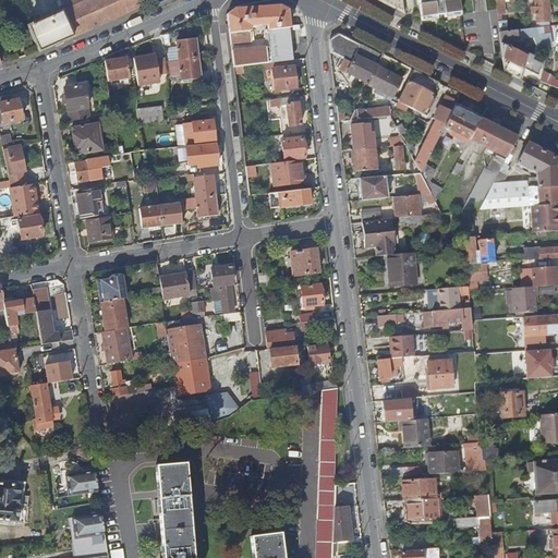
[(141,5),(137,0),(85,0),(60,12),(27,27),(38,52),(140,7),(141,5)]
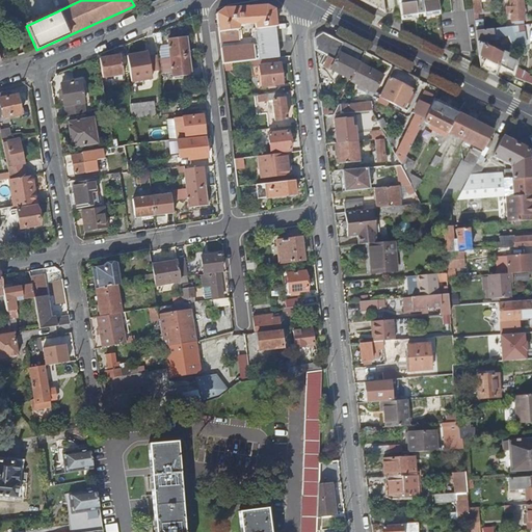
[(52,0),(57,11),(81,0),(52,0)]
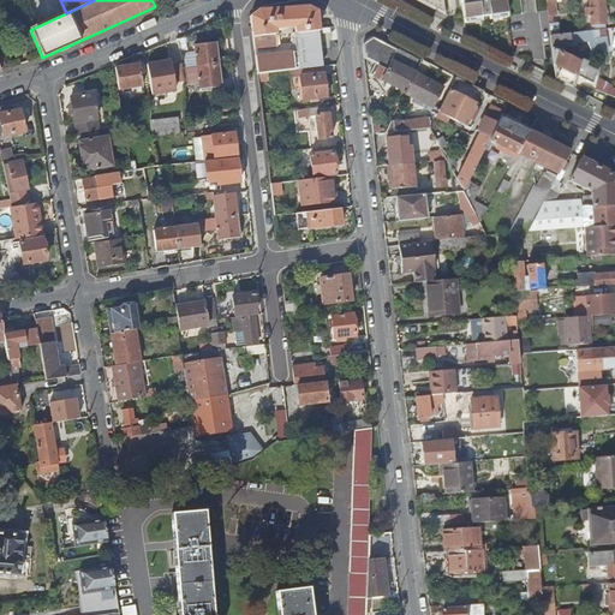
[(412,0),(446,18),(443,0),(412,0)]
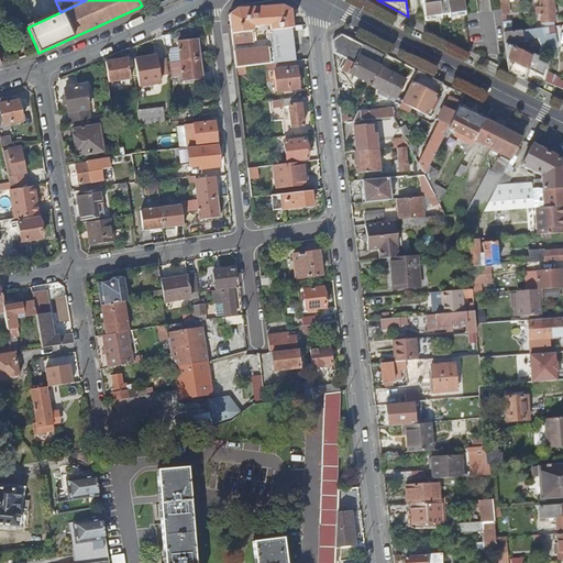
[(462,0),(421,0),(424,20),(465,14),(462,0)]
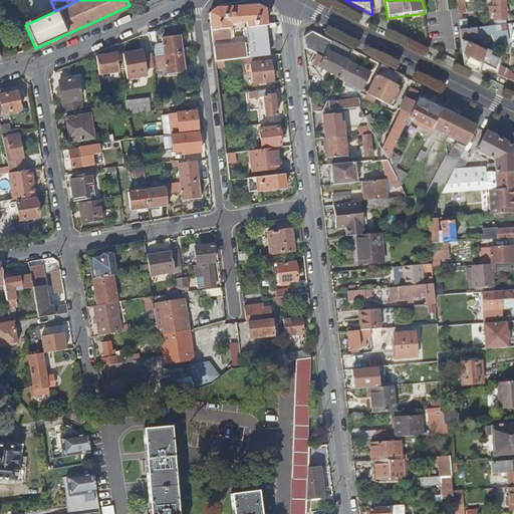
[(463,0),(456,0),(459,17),(462,17),(461,12),(465,11),(463,0)]
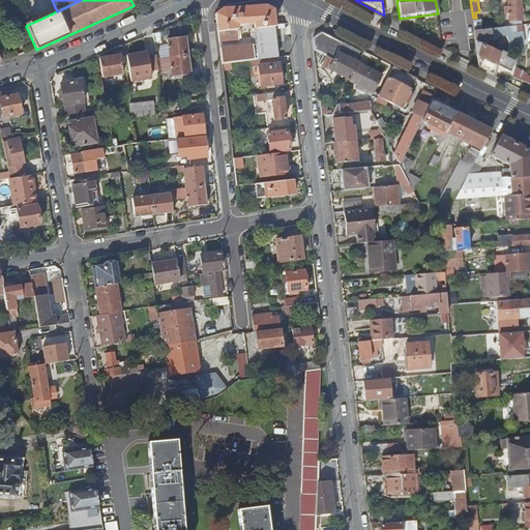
[(509,21),(520,20),(518,0),(506,0),(507,7),(504,7),(504,15),(508,13),(509,21)]
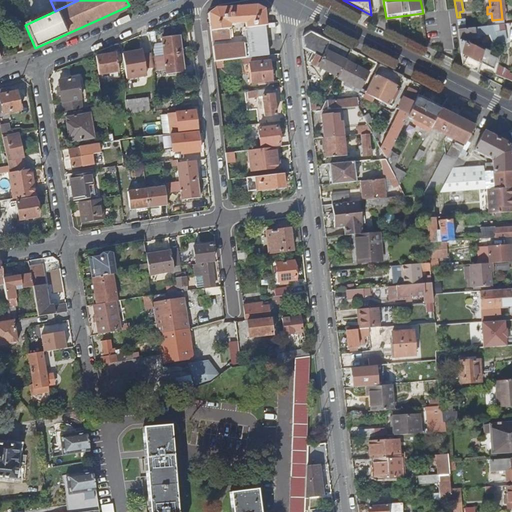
[(208,14),(211,41),(229,39),(229,24),(245,22),(246,30),(241,44),(212,47),(214,61),(267,55),(263,10),(255,7),(255,5),(236,6),(236,8),(214,8),(208,14)]
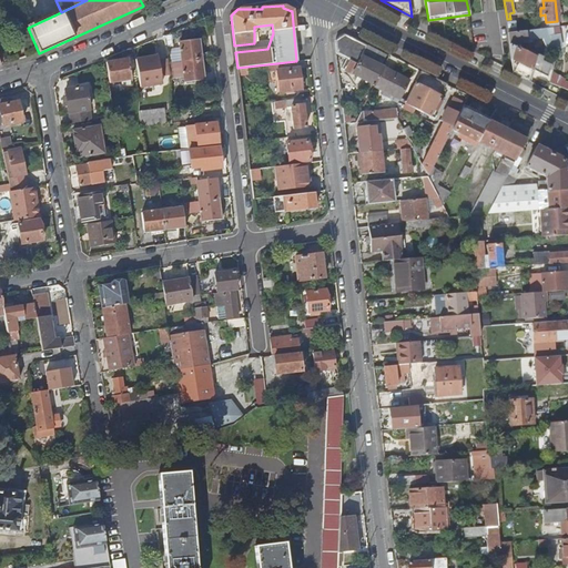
[(527,32),(509,34),(514,74),(530,83),(537,72),(549,79),(556,68),(547,63),(548,60),(540,56),(539,59),(520,49),(520,42),(529,41),(527,32)]
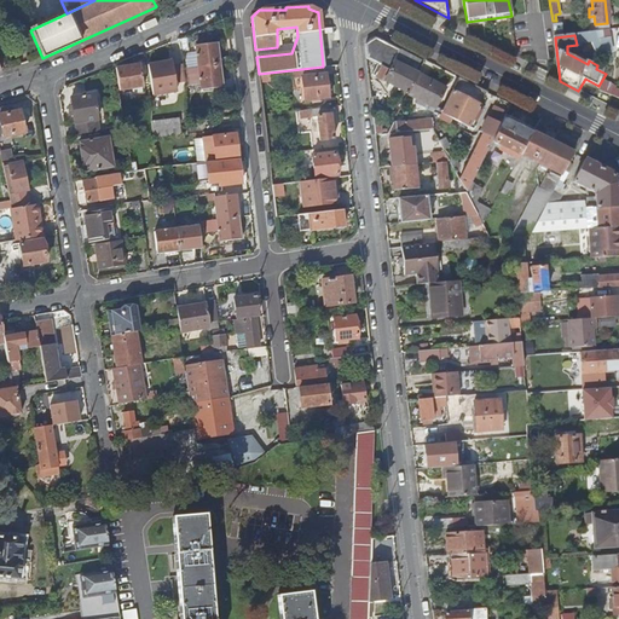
[(409,94),(421,75),(418,74),(423,64),(375,39),(365,45),(365,53),(366,59),(377,65),(372,74),(409,94)]
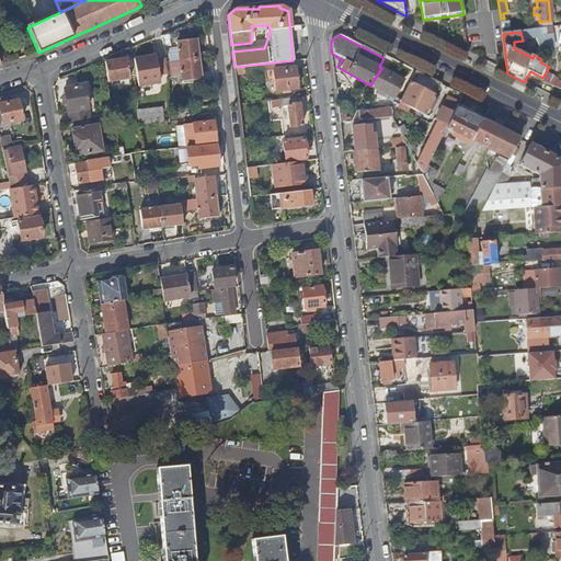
[(195,46),(194,41),(179,43),(181,63),(201,60),(198,46),(195,46)]
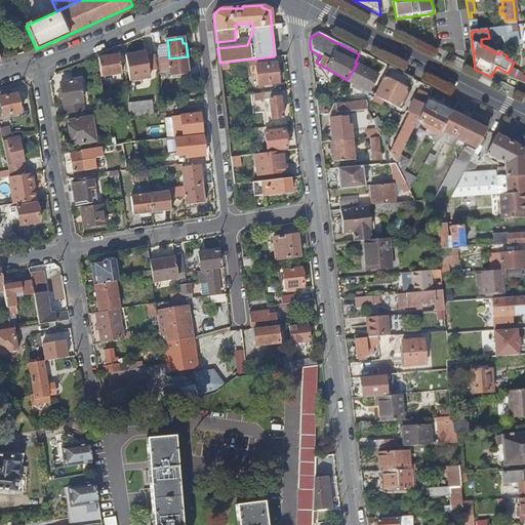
[(143,50),(123,55),(129,80),(149,75),(143,50)]
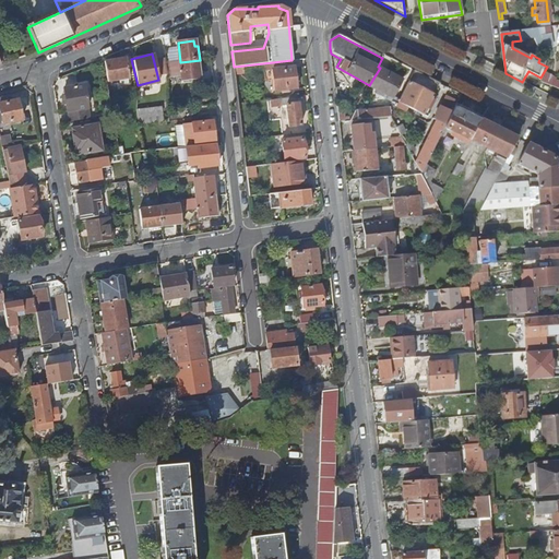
[(104,61),(107,81),(130,78),(127,57),(104,61)]
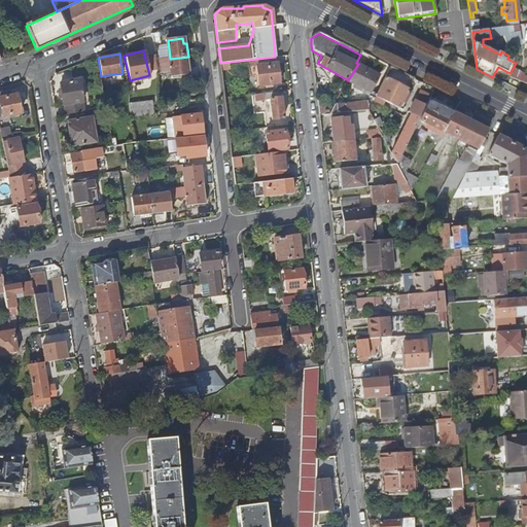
[(172,77),(187,75),(186,70),(189,69),(188,57),(170,59),(172,77)]
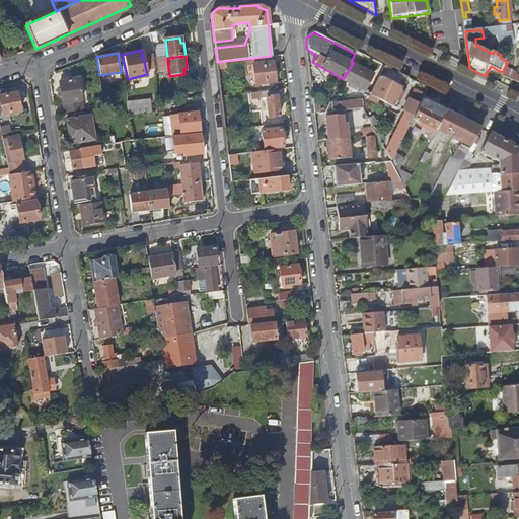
[(353,63),(343,79),(366,91),(375,75),(353,63)]
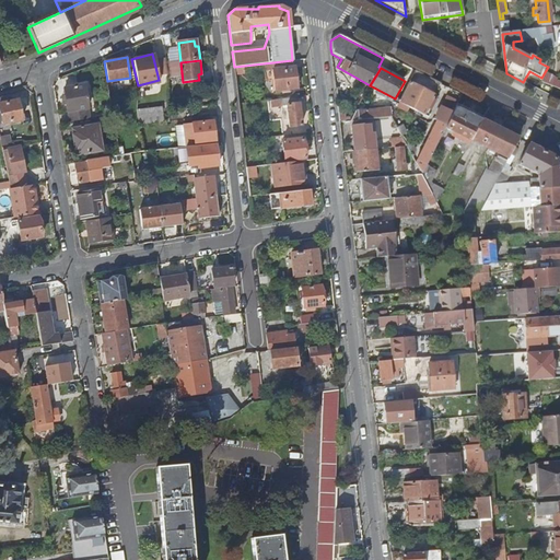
[(293,69),(269,71),(271,92),(295,89),(293,69)]
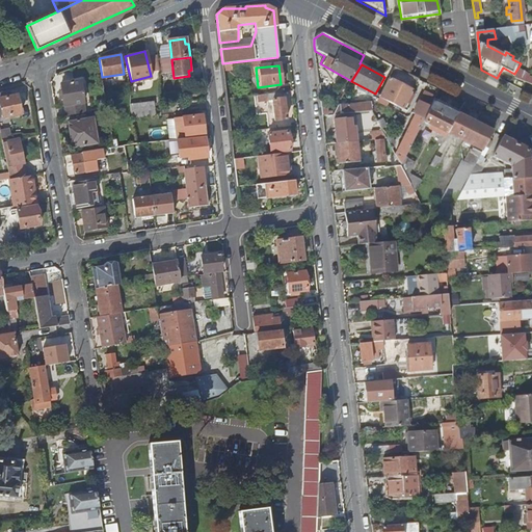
[(396,69),(378,101),(389,106),(391,103),(408,112),(410,107),(409,106),(415,97),(413,96),(415,91),(421,81),(396,69)]
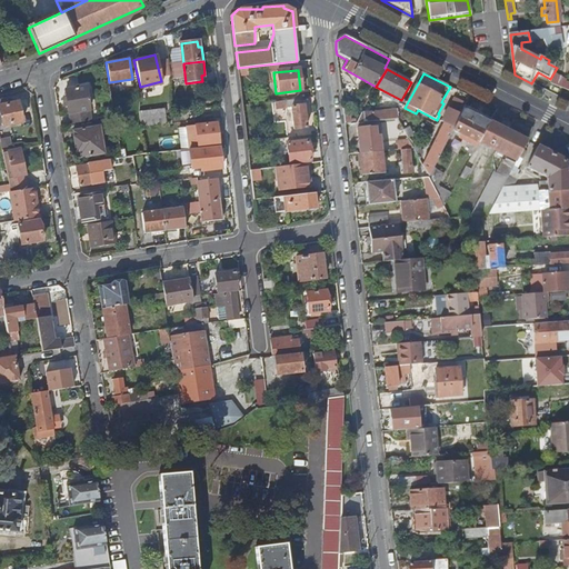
[(86,88),(66,91),(69,115),(89,111),(86,88)]
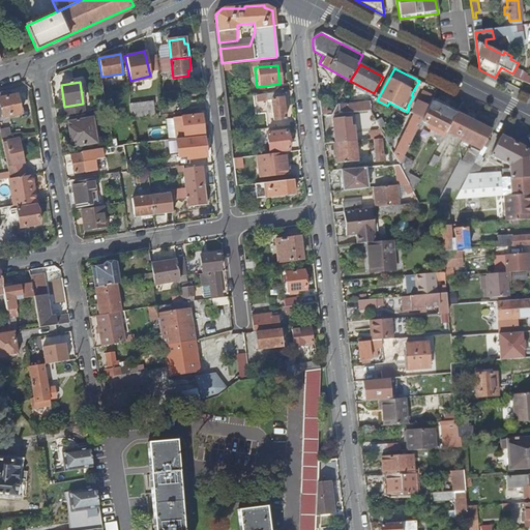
[(252,95),(253,102),(267,101),(269,114),(273,113),(274,121),(285,120),(281,92),(252,95)]
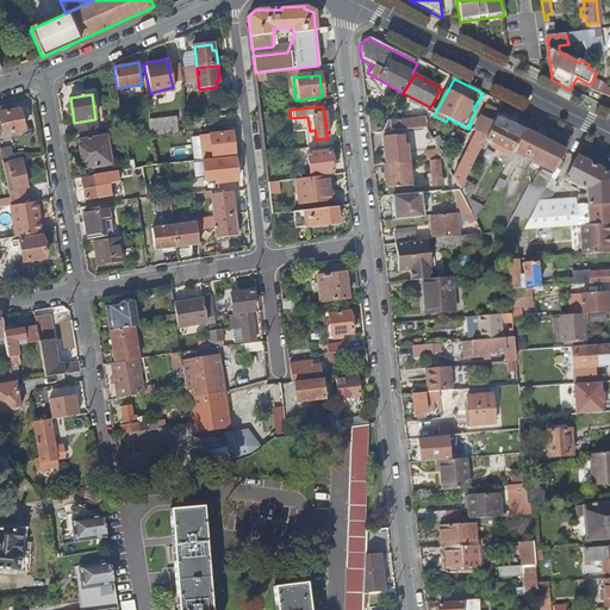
[(0,136),(24,130),(19,110),(0,114),(0,136)]
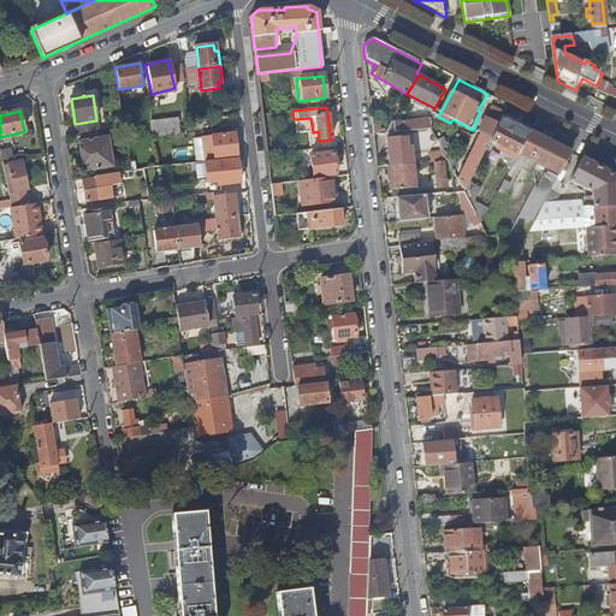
[(150,120),(152,130),(153,137),(173,135),(179,134),(177,125),(176,117),(150,120)]
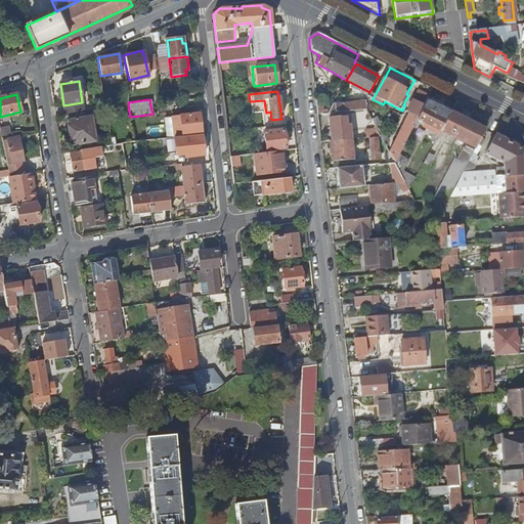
[(317,115),(326,114),(330,108),(321,110),(320,99),(316,99),(317,115)]
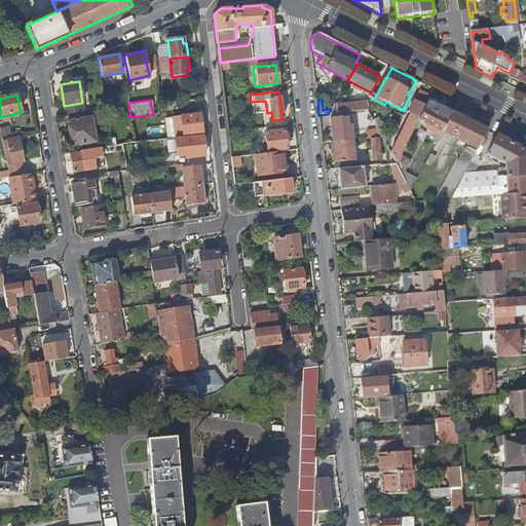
[(456,112),(431,100),(426,108),(419,121),(435,129),(433,133),(437,135),(433,143),(438,145),(445,133),(455,113),(456,112)]
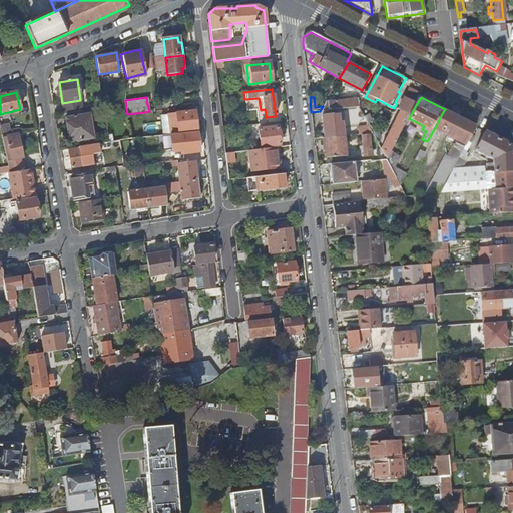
[(320,111),(358,108),(362,101),(357,99),(328,101),(328,102),(325,103),(323,106),(320,111)]
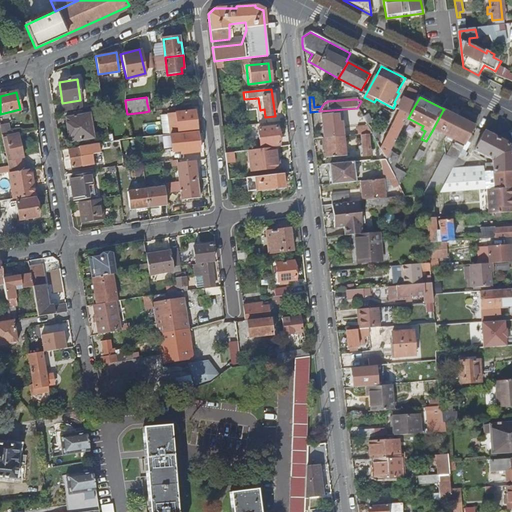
[(383,156),(384,159),(384,160),(389,151),(398,136),(404,124),(408,118),(415,105),(405,100),(398,110),(400,112),(379,149),(383,156)]
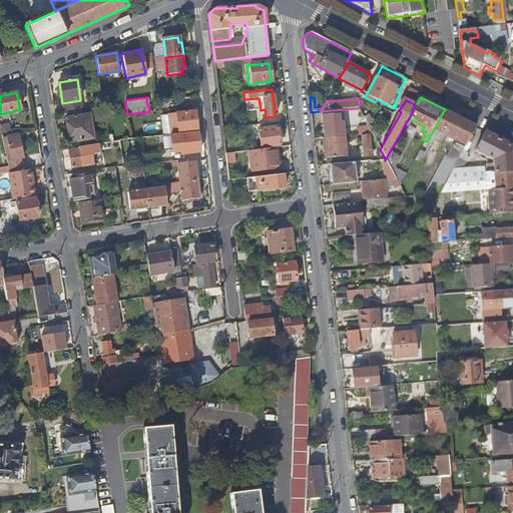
[(434,129),(440,133),(450,114),(444,110),(434,129)]
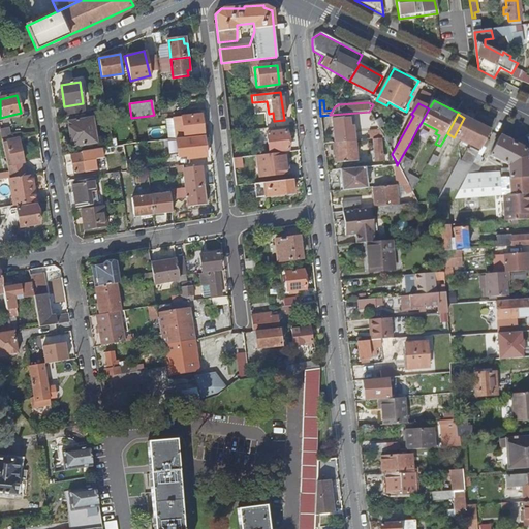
[(481,152),(487,141),(492,131),(497,121),(486,115),(480,126),(464,118),(454,137),(481,152)]
